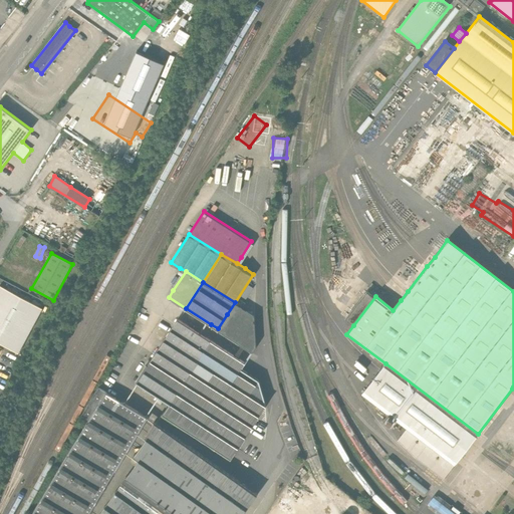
[(42,308),(0,285),(0,343),(18,353),(42,308)]
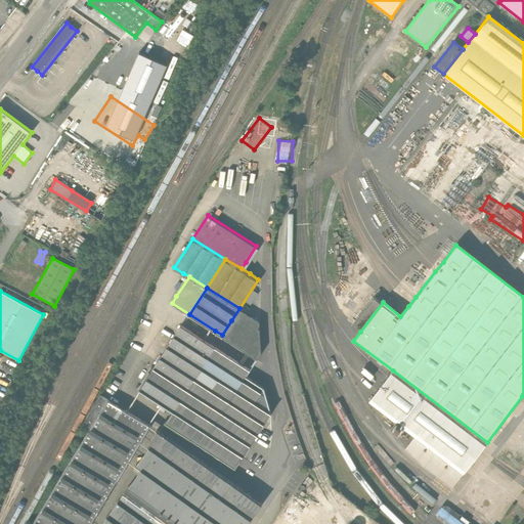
[(352,325),(360,332),(383,302),(382,302),(381,303),(374,298),(352,325)]
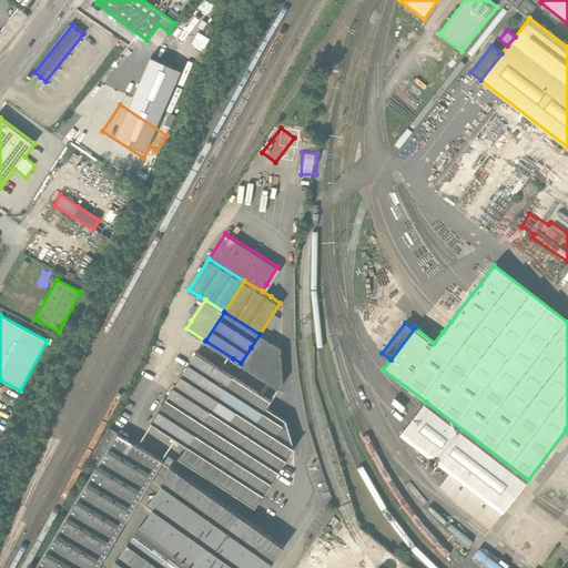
[(260,334),(251,347),(283,367),(282,348),(260,334)]
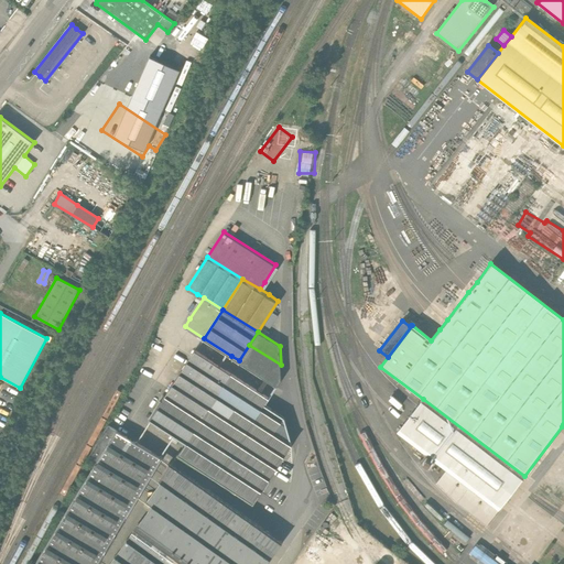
[(282,378),(281,365),(249,345),(239,360),(252,369),(278,384),(282,378)]
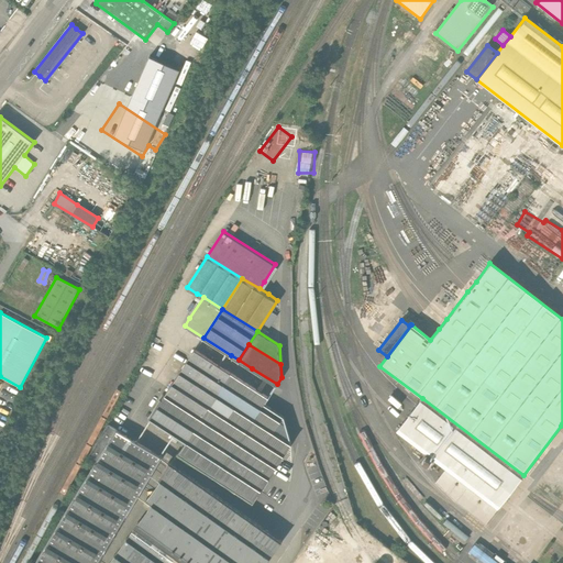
[(196,349),(180,372),(218,396),(233,372),(225,367),(196,349)]
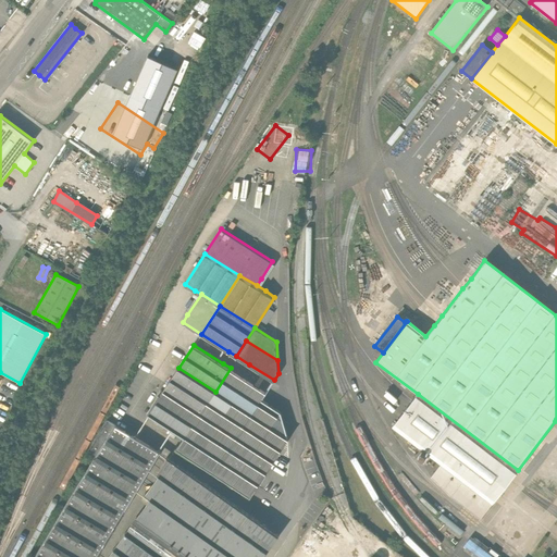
[(200,415),(215,392),(178,368),(172,379),(164,392),(200,415)]
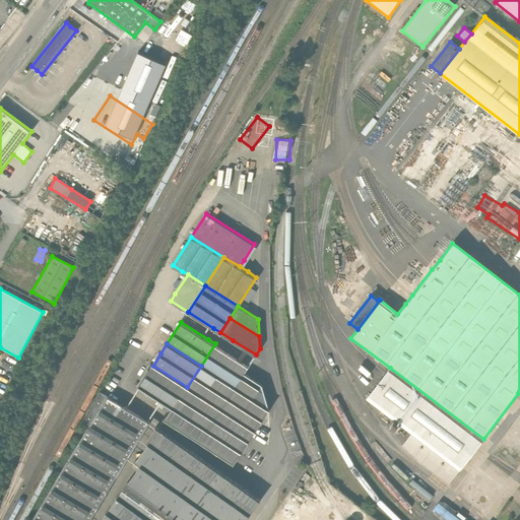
[(165,420),(200,443),(246,373),(250,366),(215,343),(201,366),(187,387),(174,407),(170,412),(165,420)]
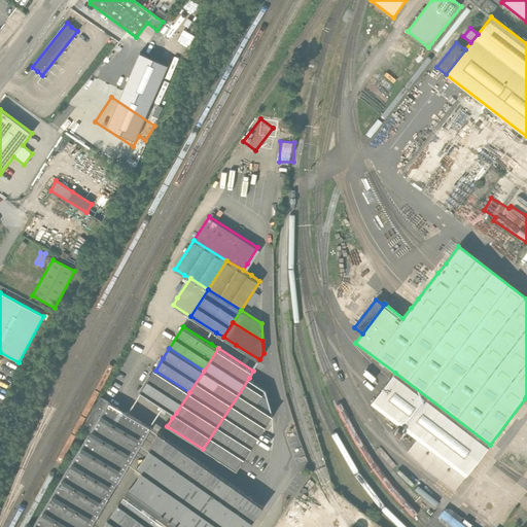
[(176,413),(189,392),(155,371),(146,384),(142,390),(176,413)]
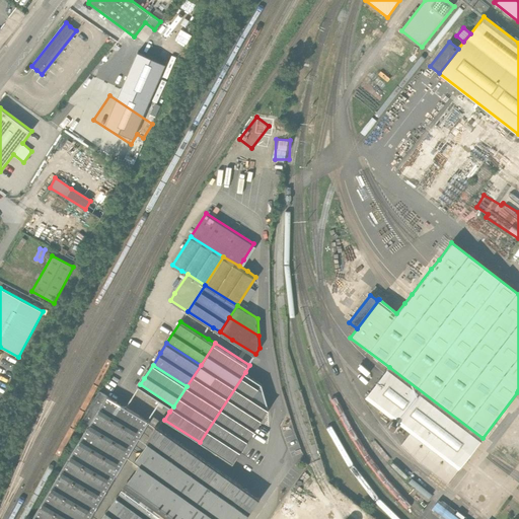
[(400,424),(411,432),(401,445),(422,463),(447,484),(465,460),(475,447),(483,438),(389,367),(383,375),(373,389),(366,397),(384,412),(382,415),(387,419),(390,416),(393,419),(386,427),(394,432),(400,424)]
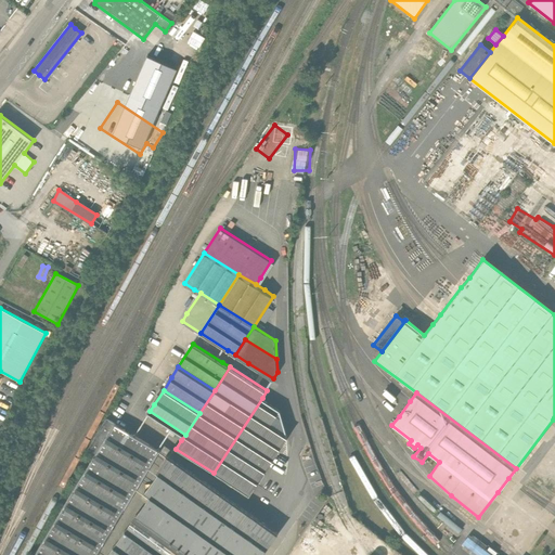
[(214,473),(233,486),(281,410),(262,398),(214,473)]
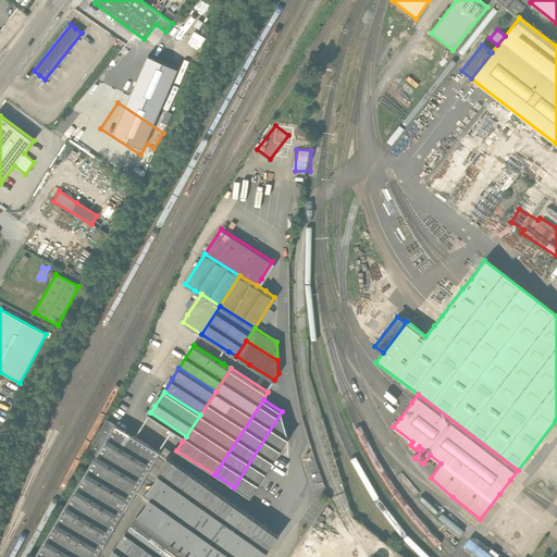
[(289,438),(282,411),(234,487),(251,498),(256,491),(289,438)]
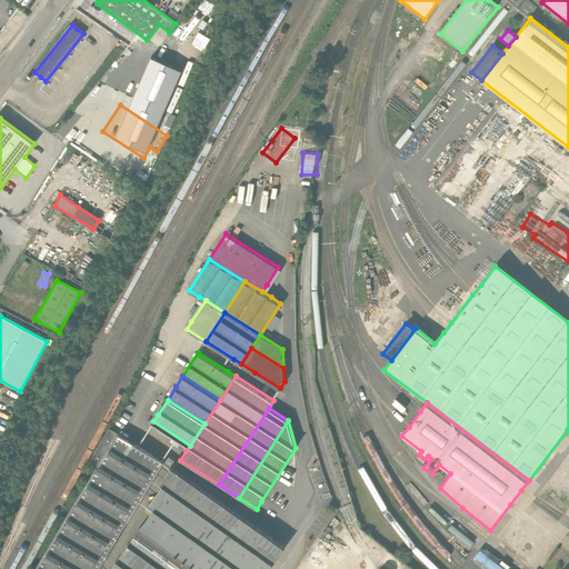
[(99,466),(117,435),(109,430),(90,461),(99,466)]
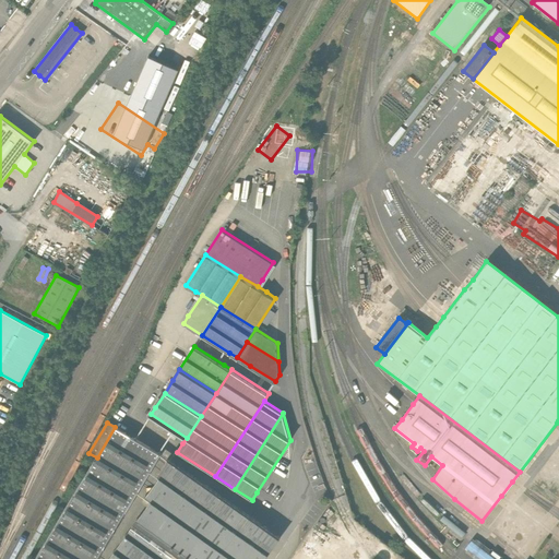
[(97,458),(35,558),(97,558),(106,545),(116,527),(126,511),(139,491),(151,471),(162,453),(116,426),(115,427),(97,458)]
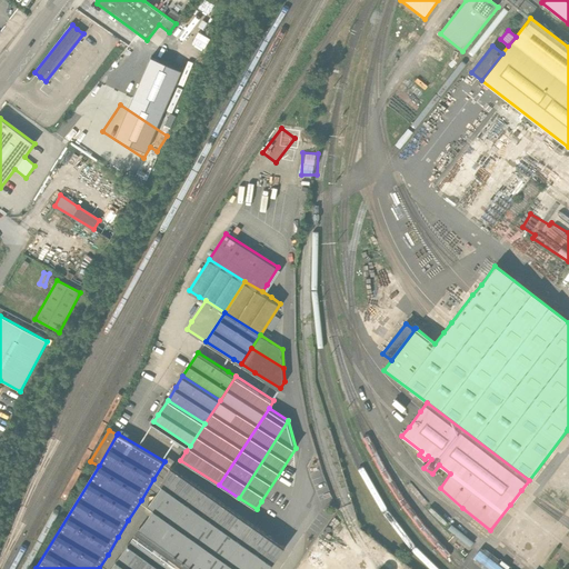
[(248,520),(171,466),(160,485),(162,486),(212,520),(242,541),(255,525),(248,520)]
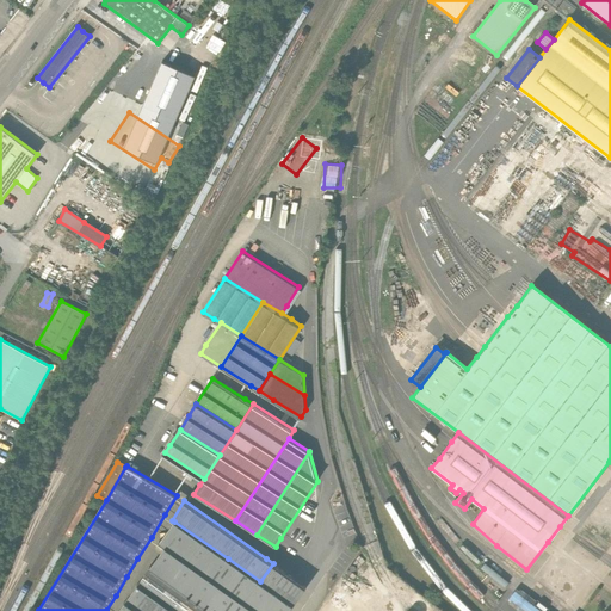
[(228,559),(174,522),(167,532),(160,542),(165,547),(213,580),(228,559)]
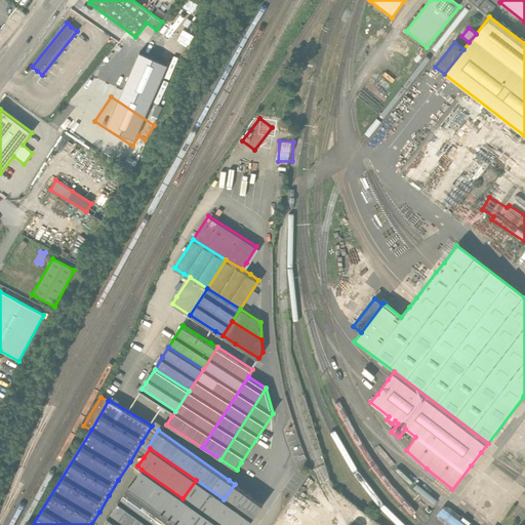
[(183,498),(142,470),(135,479),(129,488),(169,517),(183,498)]
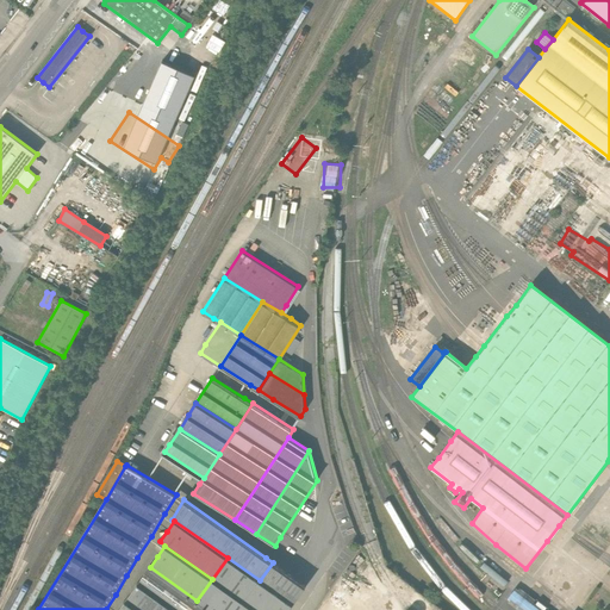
[(228,558),(212,579),(255,609),(288,609),(306,586),(302,583),(273,562),(260,580),(228,558)]
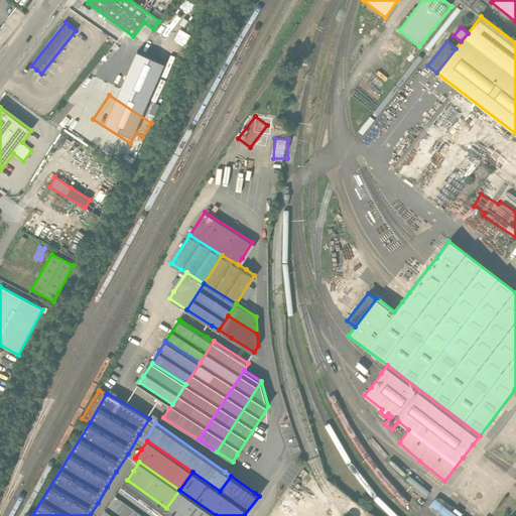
[(160,515),(166,508),(127,480),(121,487),(116,494),(146,515),(160,515)]
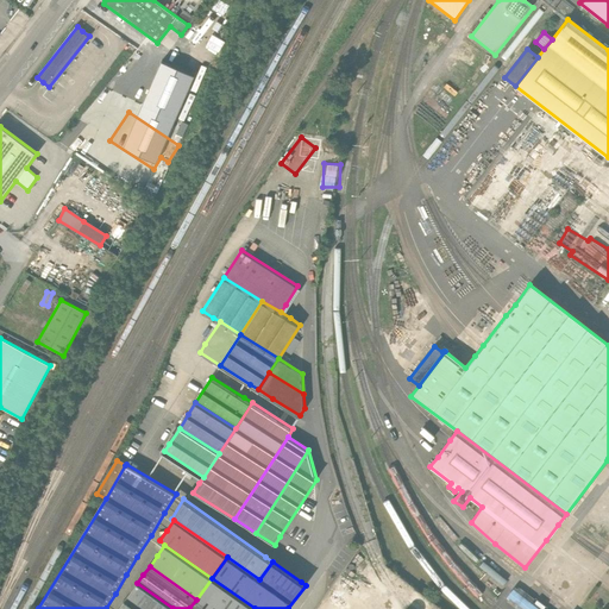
[(255,608),(212,578),(196,600),(208,608),(255,608)]
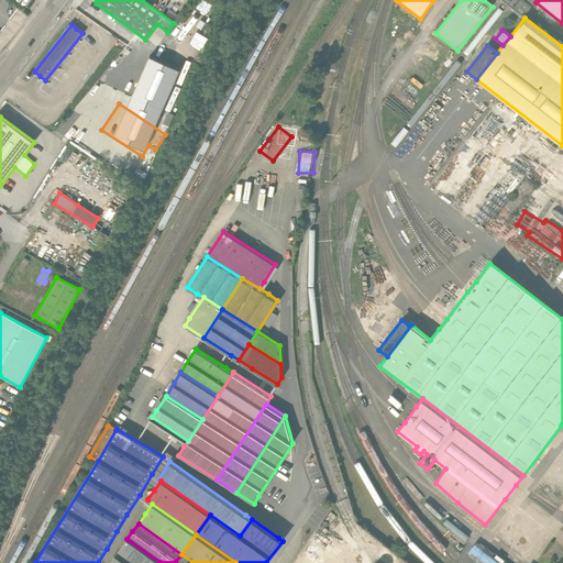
[(159,562),(127,539),(121,547),(116,555),(125,562),(159,562)]
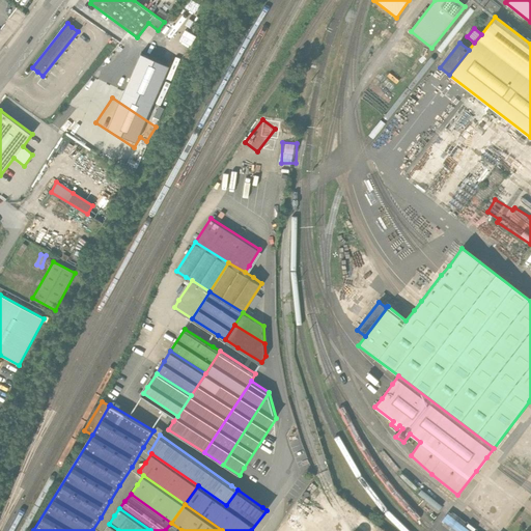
[(384,530),(364,515),(356,526),(362,530),(384,530)]
